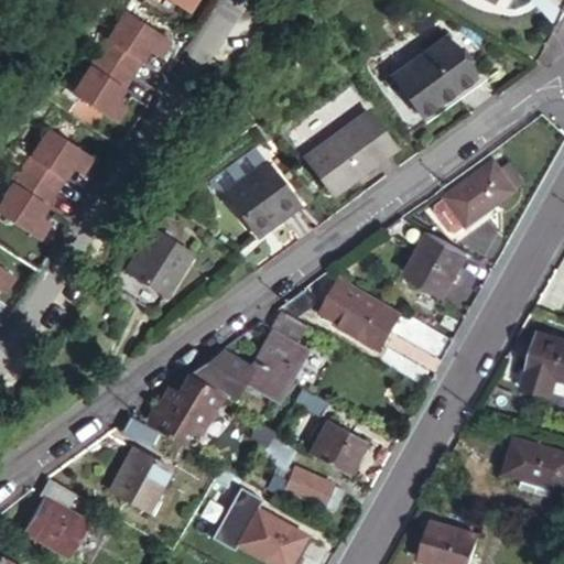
[(170,0),(186,11),(192,0),(170,0)]
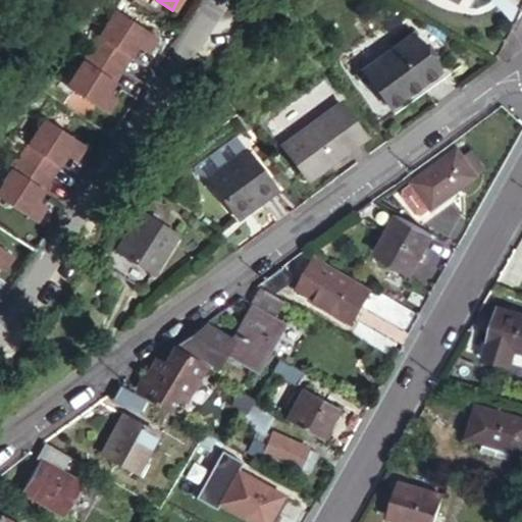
[(116,9),(92,47),(122,67),(137,45),(146,51),(156,36),(116,9)]
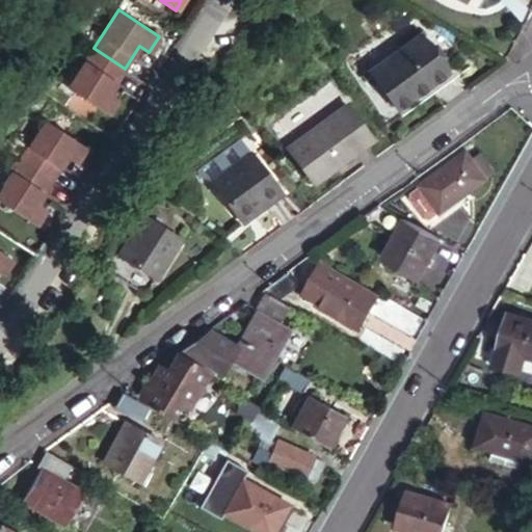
[(447,75),(421,34),(368,70),(394,109),(447,75)]
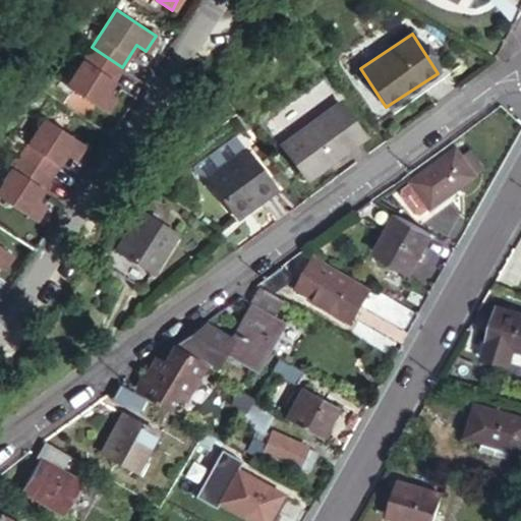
[(122,67),(92,47),(66,85),(106,111),(116,95),(108,90),(122,67)]
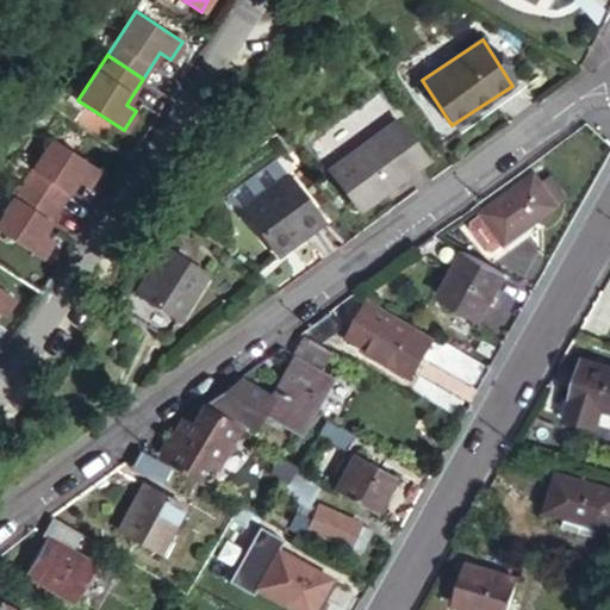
[(428,154),(399,116),(331,167),(360,205),(428,154)]
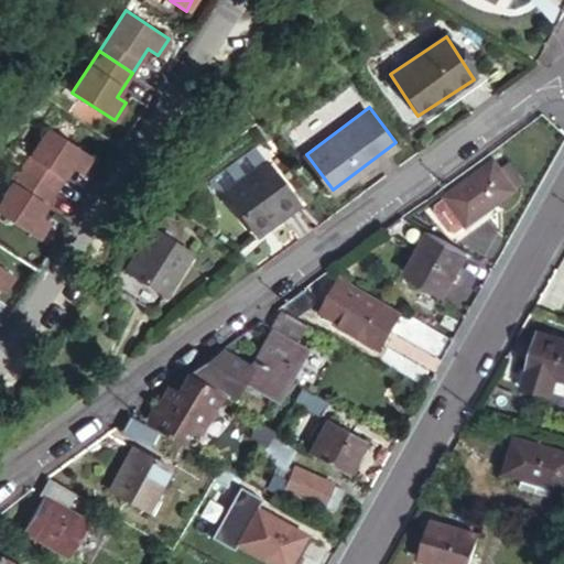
[(50,128),(23,169),(56,191),(72,166),(82,173),(93,155),(50,128)]
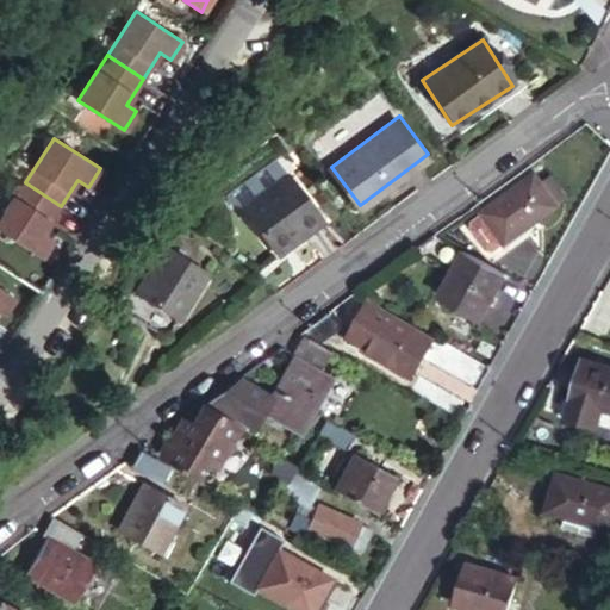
[(534,173),(481,212),(483,213),(472,221),(473,230),(487,250),(495,250),(504,243),(505,246),(559,206),(534,173)]
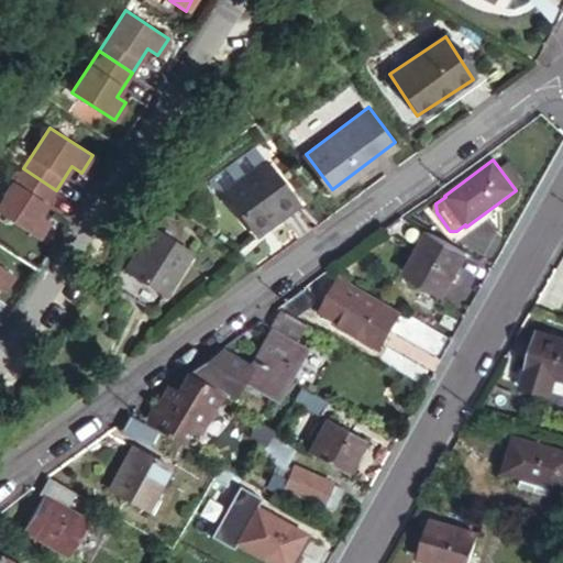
[(298,199),(267,161),(227,192),(257,232),(298,199)]
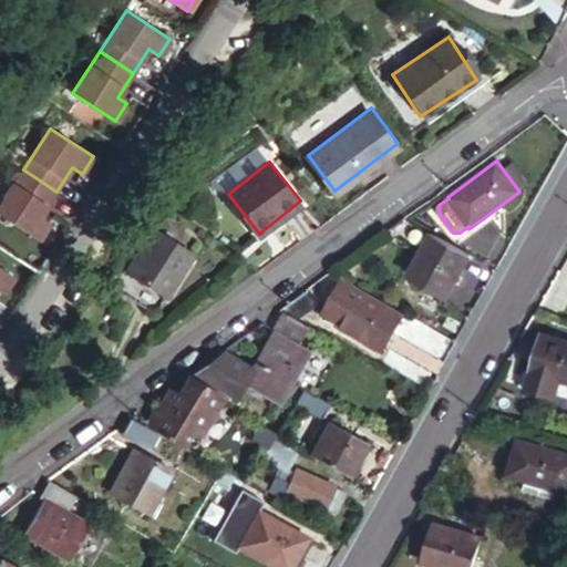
[(57,192),(23,169),(0,204),(0,213),(39,238),(50,222),(41,216),(57,192)]
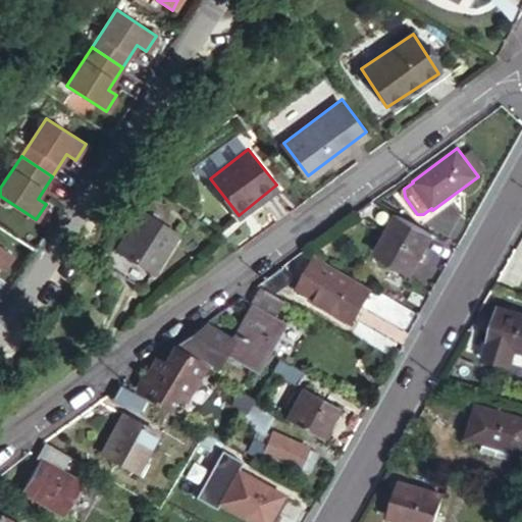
[(397,215),(373,201),(356,213),(387,231),(397,215)]
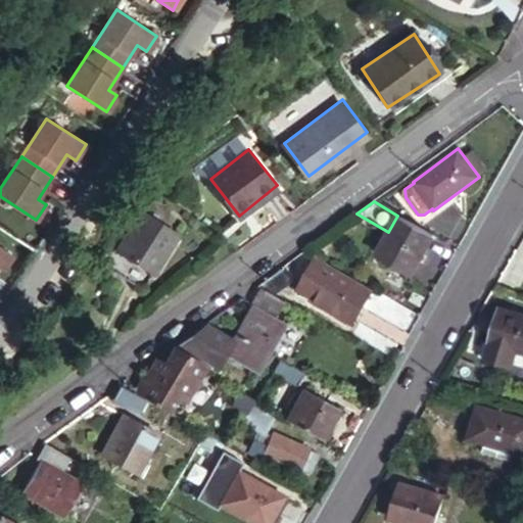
[(177,233),(141,209),(114,250),(151,273),(177,233)]
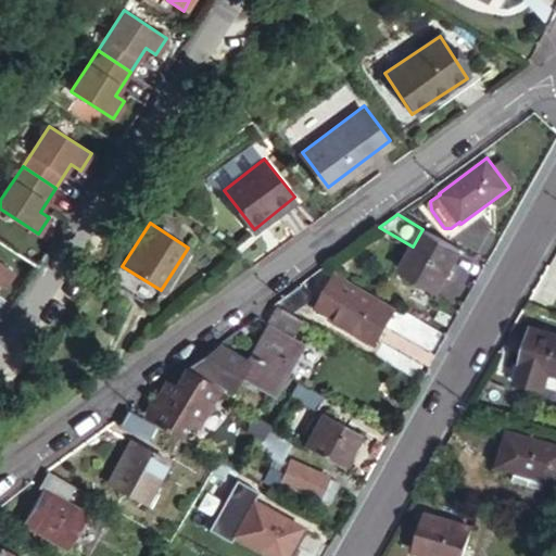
[(460,250),(422,229),(413,247),(400,269),(439,291),(460,250)]
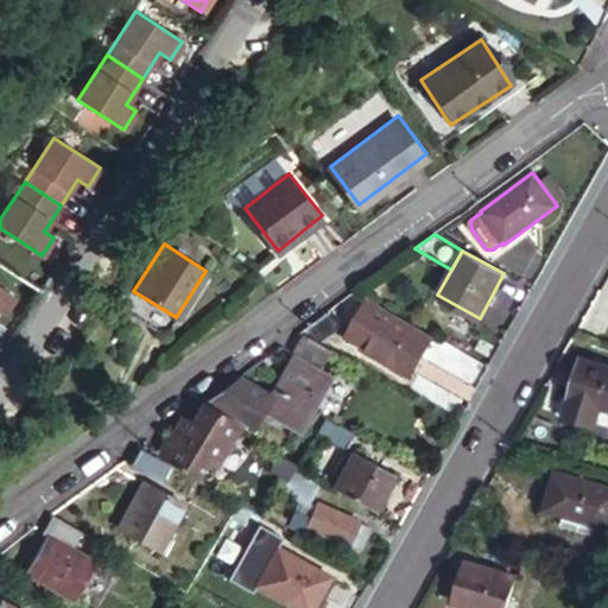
[(0,309),(6,312),(18,295),(0,283),(0,309)]
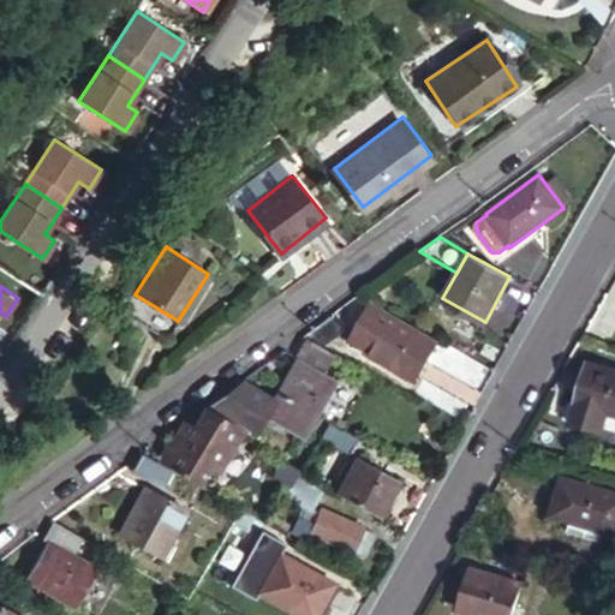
[(381,310),(359,348),(418,382),(440,344),(381,310)]
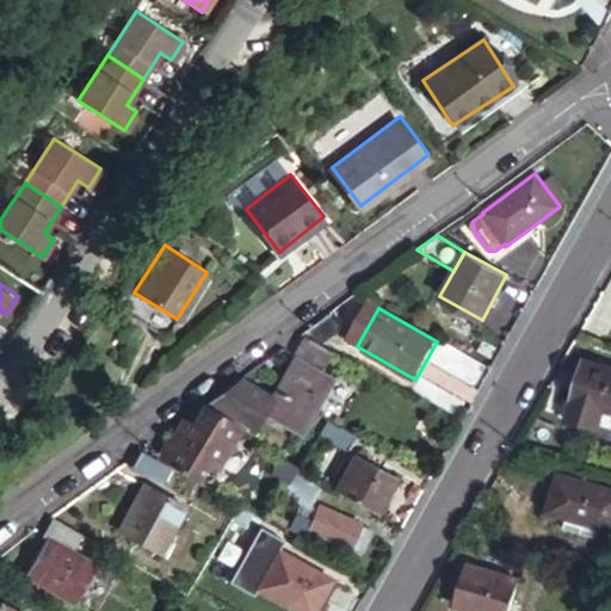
[(329,352),(301,335),(289,359),(292,360),(318,375),(329,352)]
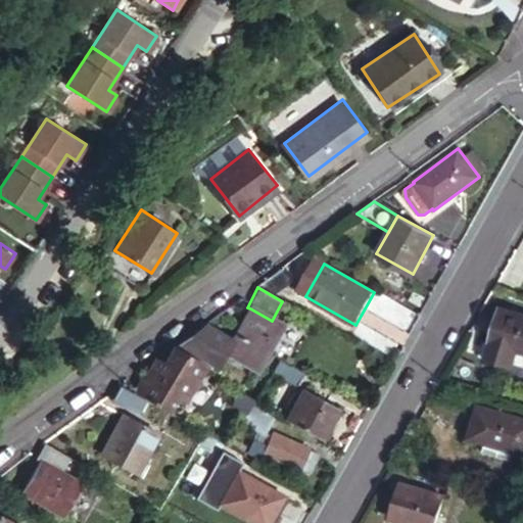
[(281,326),(272,321),(250,308),(234,339),(226,352),(255,371),(281,326)]
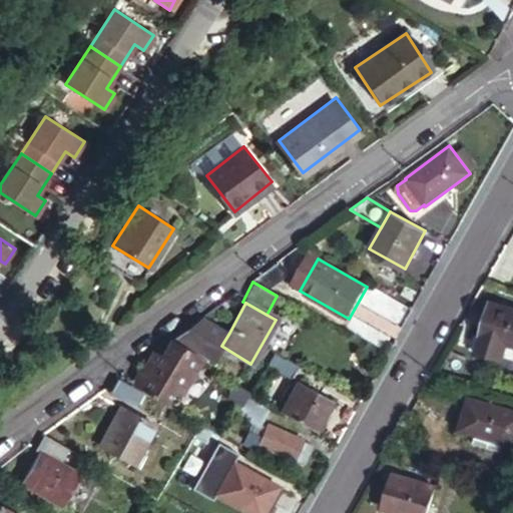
[(512,309),(488,303),(474,351),(499,358),(504,343),(512,345),(512,309)]
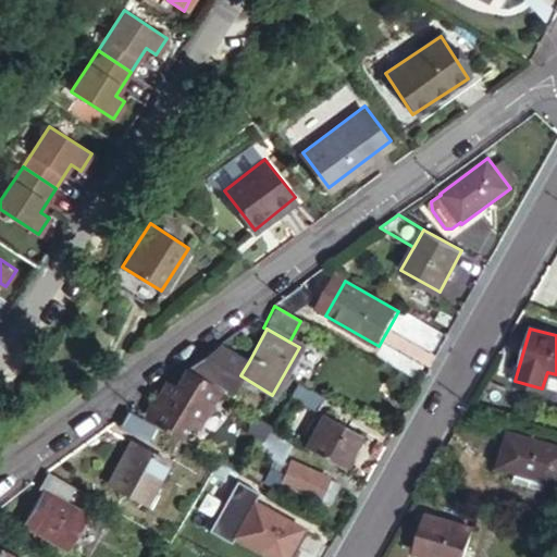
[(219,347),(187,370),(220,390),(230,395),(240,375),(249,361),(220,346),(219,347)]
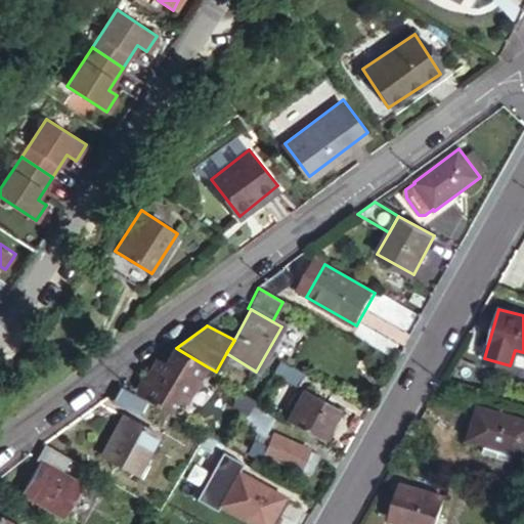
[(207,366),(176,348),(167,363),(162,361),(149,381),(144,377),(135,395),(144,401),(169,415),(178,399),(186,403),(207,366)]
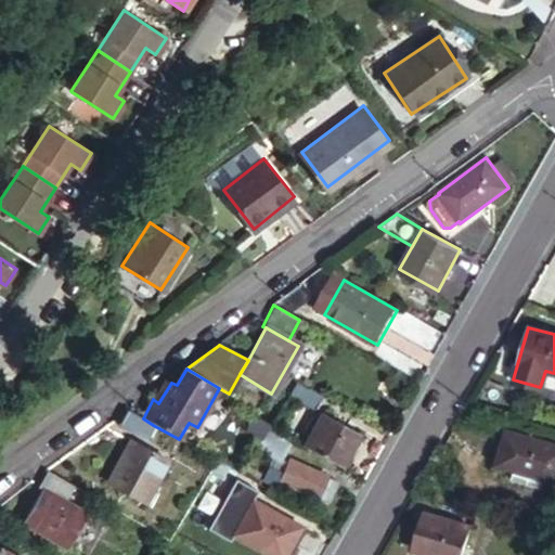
[(297,383),(289,396),(313,410),(321,397),(297,383)]
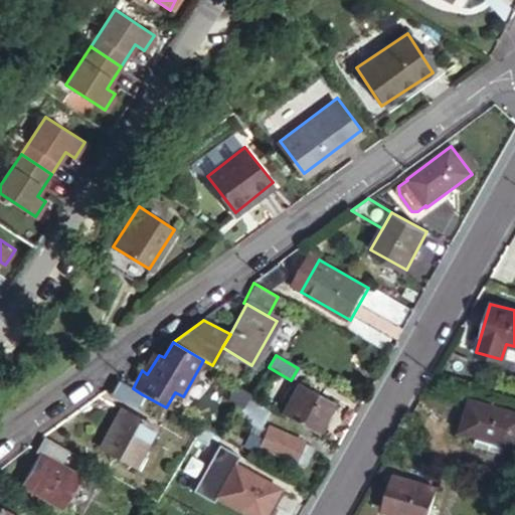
[(133,388),(122,382),(117,380),(109,396),(133,410),(142,394),(133,388)]
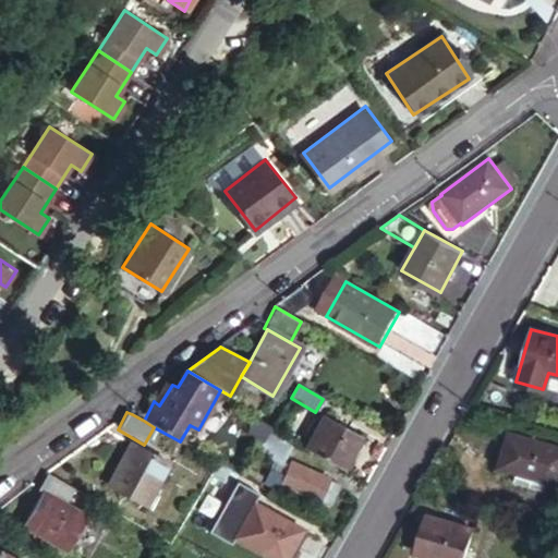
[(324,416),(305,448),(341,469),(359,437),(324,416)]
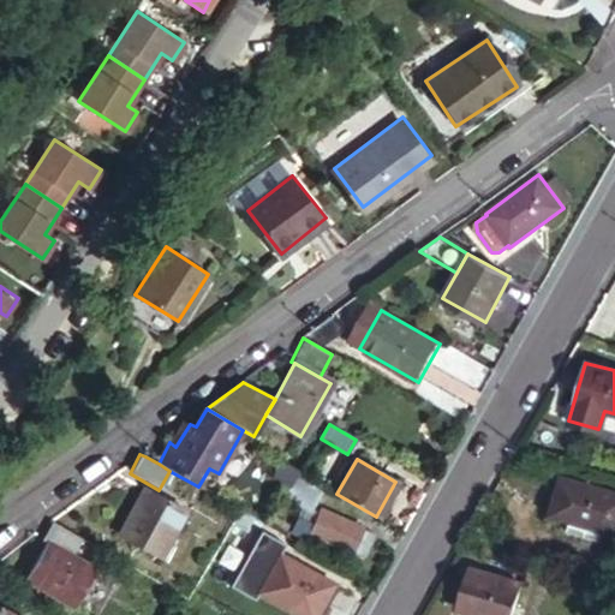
[(296,470),(284,494),(308,508),(322,485),(296,470)]
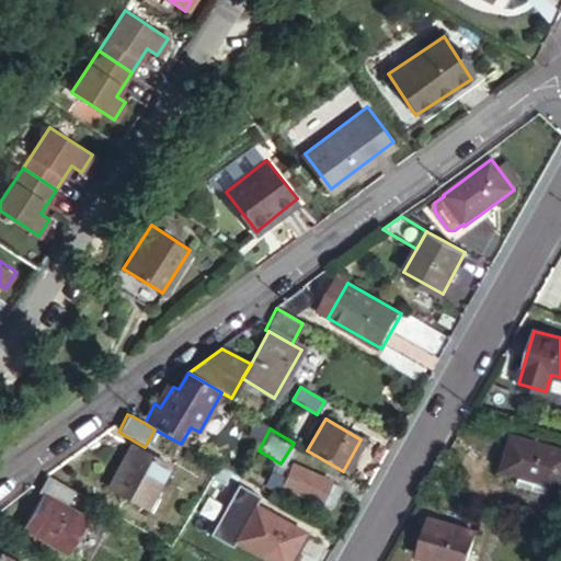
[(502,470),(525,476),(553,483),(560,485),(560,448),(513,435),(502,470)]
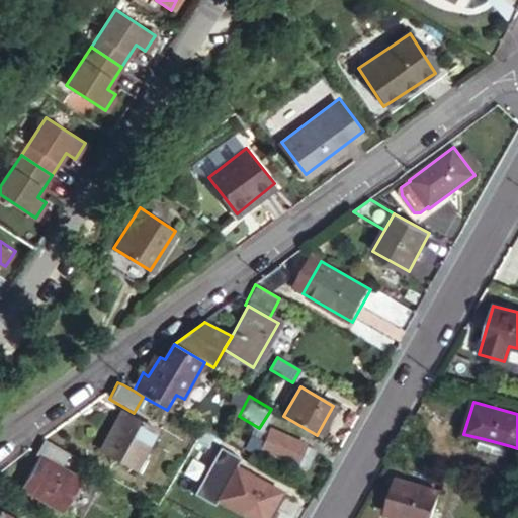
[(120,413),(99,451),(135,470),(156,433),(120,413)]
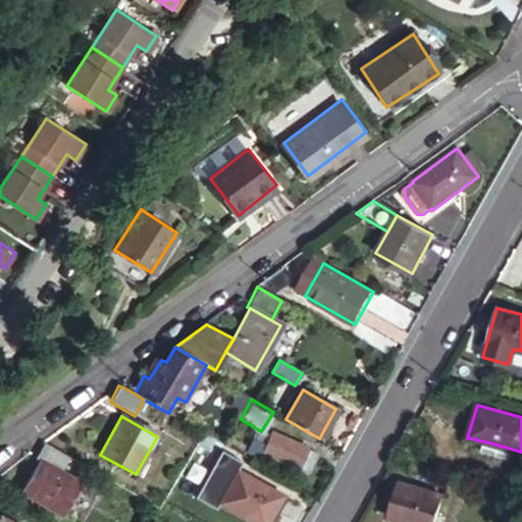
[(262,451),(263,452),(298,467),(307,447),(270,431),(263,449),(262,451)]
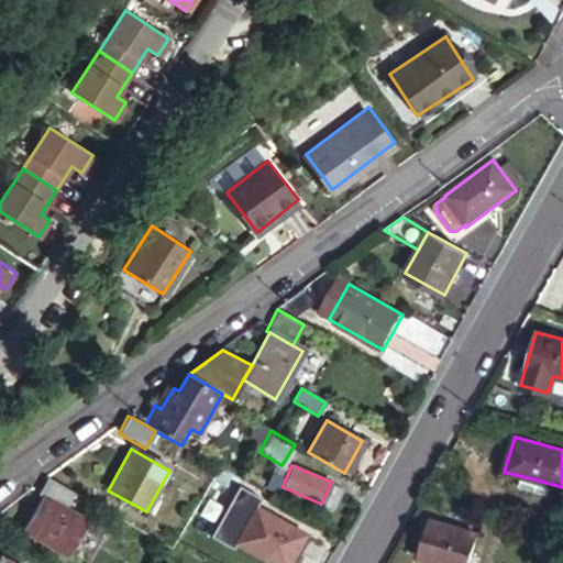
[(555,485),(527,477),(522,493),(551,500),(555,485)]
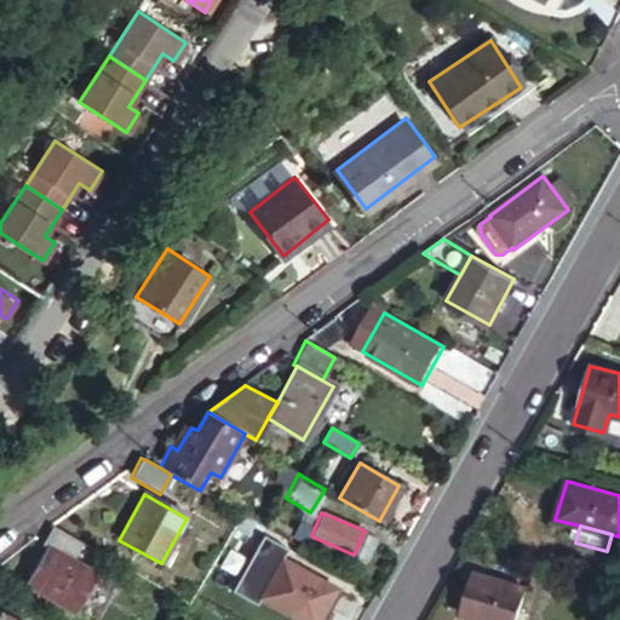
[(310,545),(313,537),(311,535),(313,533),(298,527),(293,538),(310,545)]
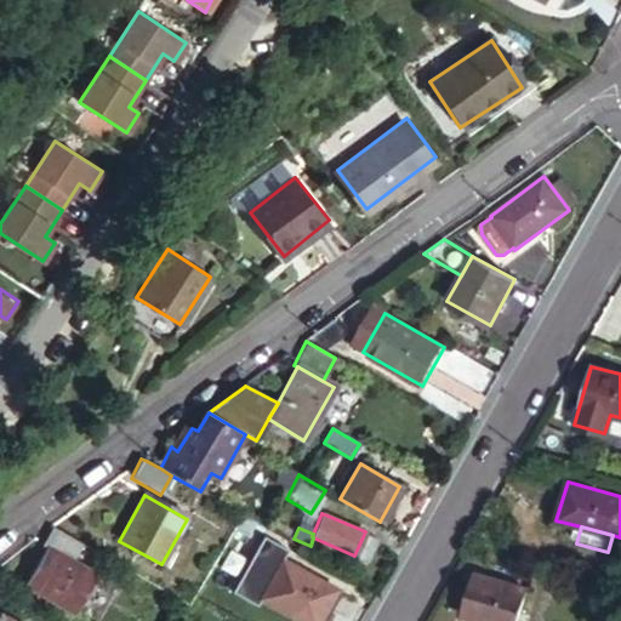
[(106,558),(53,529),(44,547),(49,551),(29,587),(75,613),(106,558)]
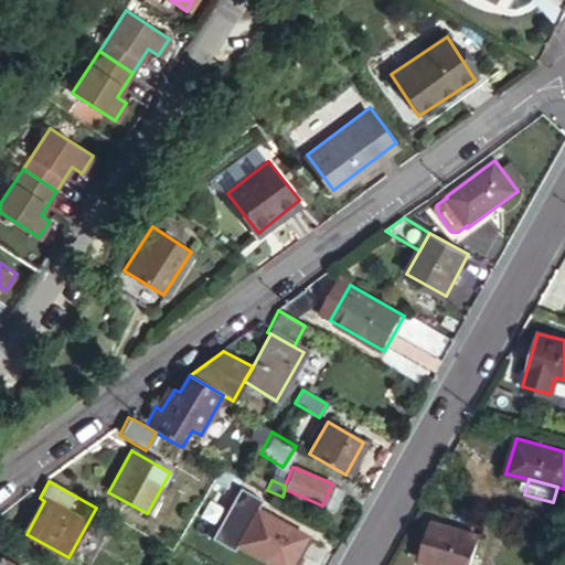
[(256,511),(236,545),(270,564),(289,564),(305,539),(256,511)]
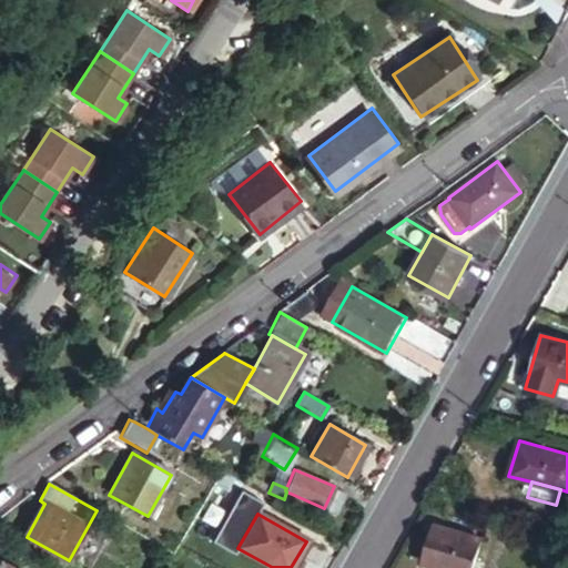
[(474,537),(465,567),(515,567),(518,558),(508,556),(510,547),(474,537)]
